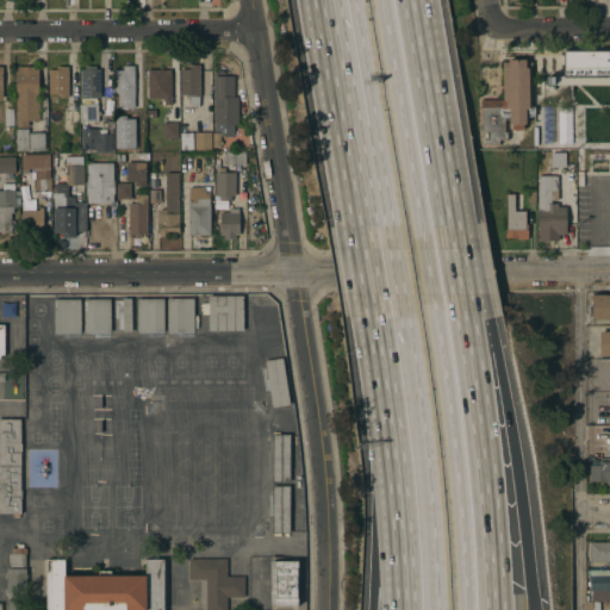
[(609,51),(609,85),(554,85),(554,89),(548,89),(548,85),(546,85),(546,76),(553,76),(562,76),(562,51),(609,51)]
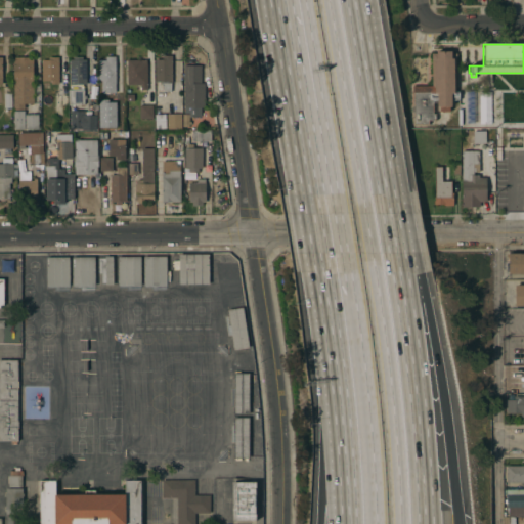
[(432,86),(432,53),(436,53),(436,51),(451,51),(451,53),(456,53),(456,92),(477,92),(477,128),(455,128),(455,121),(457,121),(457,117),(465,117),(465,103),(459,103),(459,100),(451,100),(451,106),(449,106),(449,112),(439,112),(439,106),(437,106),(437,100),(432,100),(432,114),(435,114),(435,120),(428,120),(428,124),(413,124),(413,97),(412,97),(412,86),(432,86)]
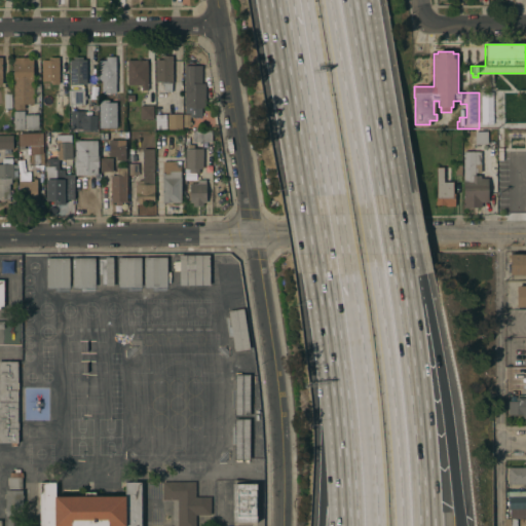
[(154,61),(161,61),(161,57),(171,57),(172,83),(170,83),(170,94),(162,94),(162,84),(161,82),(154,82),(154,61)]
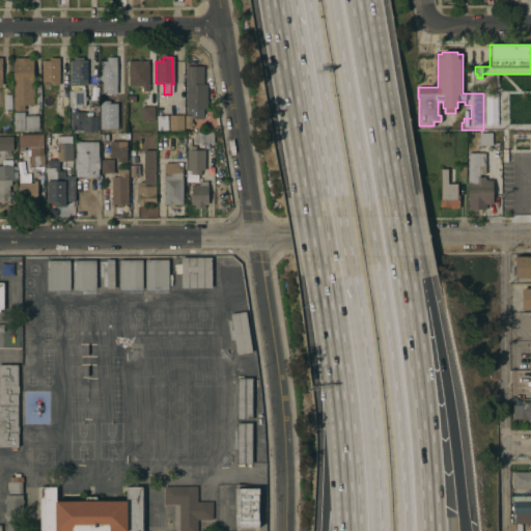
[(70,61),(73,61),(73,59),(82,58),(82,61),(85,61),(86,86),(70,86),(70,61)]
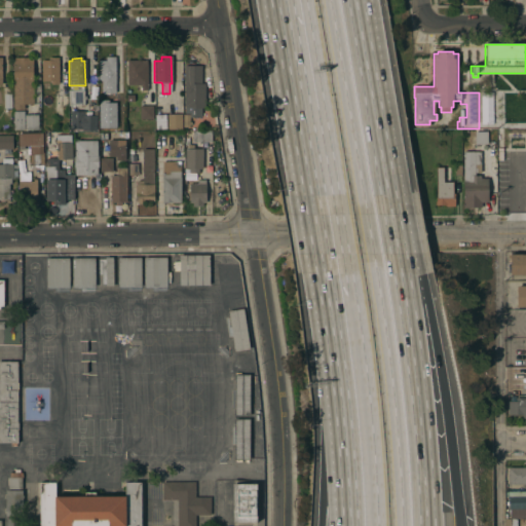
[(97,81),(98,81),(98,62),(105,62),(105,58),(114,58),(114,84),(113,84),(113,87),(108,87),(108,84),(107,84),(107,81),(103,81),(103,85),(97,85),(97,81)]
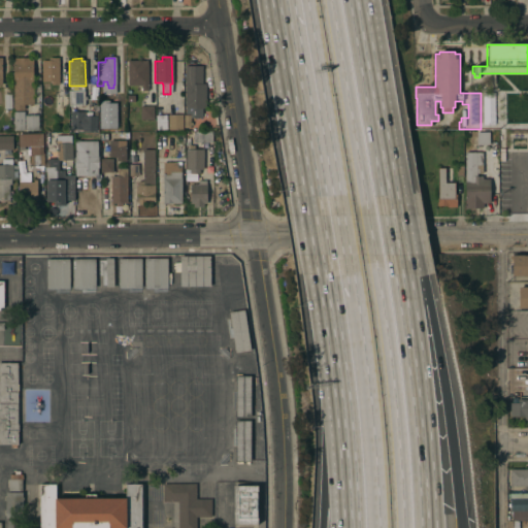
[(12,98),(12,59),(31,59),(32,105),(23,105),(23,111),(12,111),(12,108),(11,108),(11,98),(12,98)]
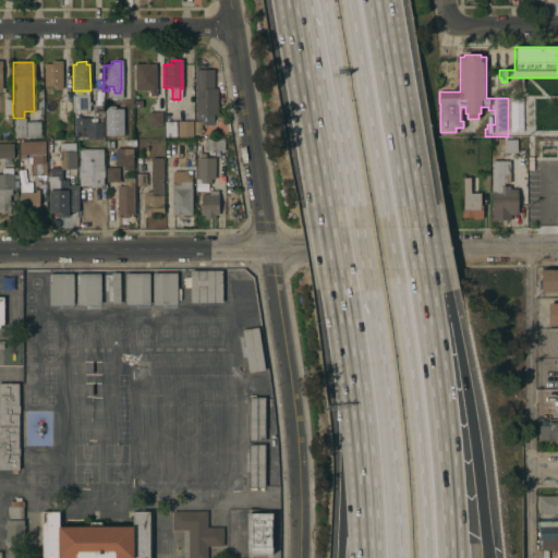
[(43,65),(50,65),(50,62),(61,62),(61,91),(52,91),(52,87),(43,87),(43,65)]
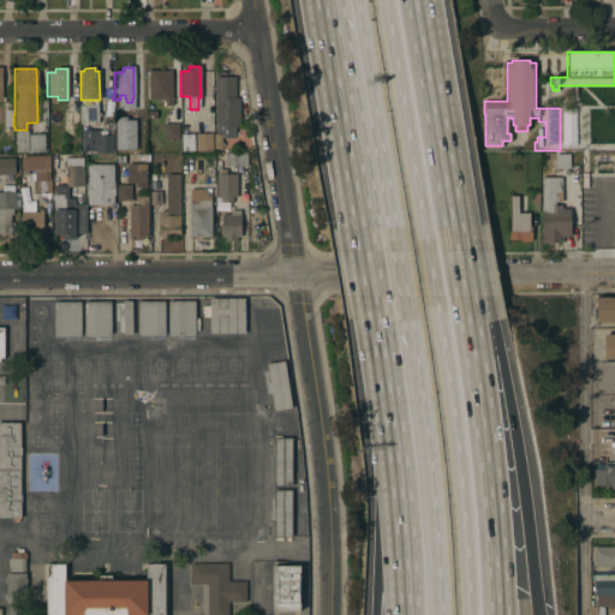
[(148,72),(171,72),(171,107),(163,107),(163,101),(148,101),(148,72)]
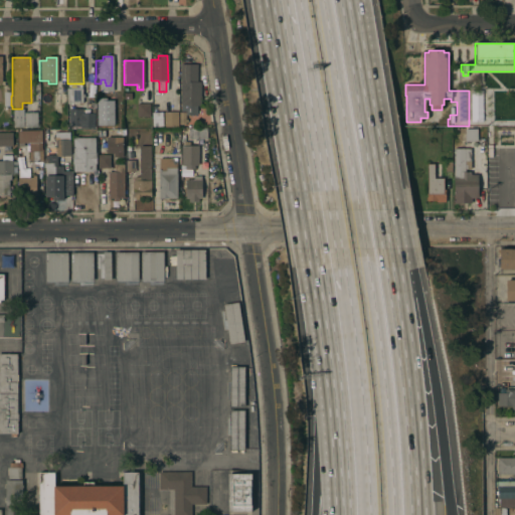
[(188,114),(188,112),(180,112),(180,107),(179,107),(179,65),(196,65),(196,82),(199,82),(199,107),(195,107),(195,114),(188,114)]
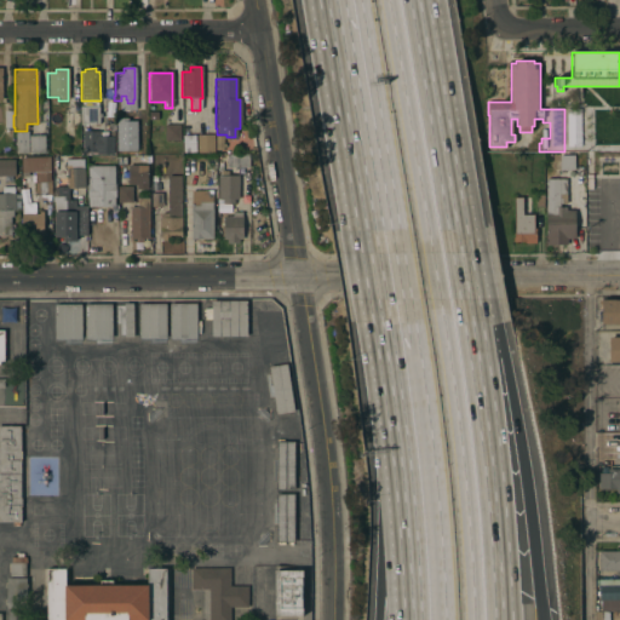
[(80,108),(97,107),(97,115),(99,115),(99,119),(98,119),(98,125),(80,126),(79,126),(79,108),(80,108)]
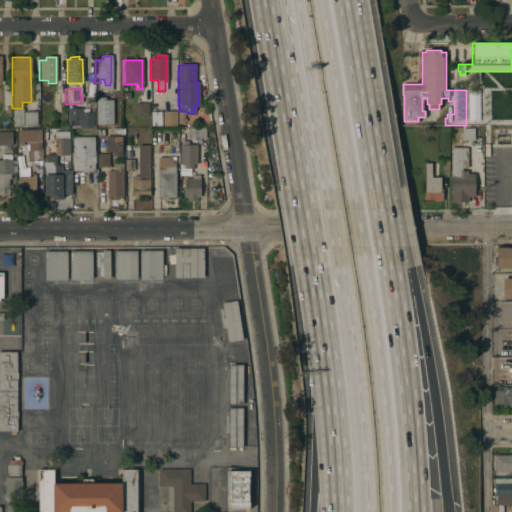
[(511,114),(490,115),(490,113),(489,113),(489,110),(491,110),(491,97),(490,97),(490,91),(503,91),(503,95),(511,95),(511,114)]
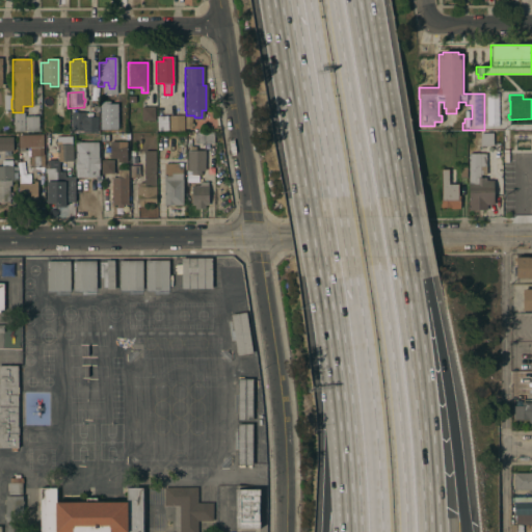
[(11,109),(10,109),(10,110),(3,110),(3,96),(10,96),(10,99),(11,99),(11,109)]
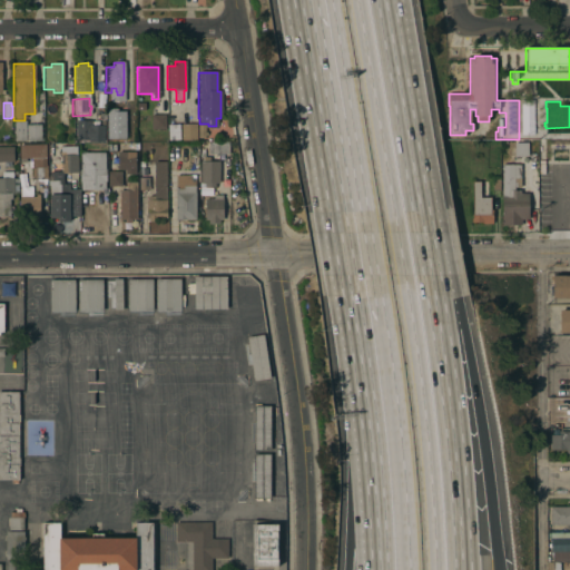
[(165,116),(165,130),(150,130),(150,116),(165,116)]
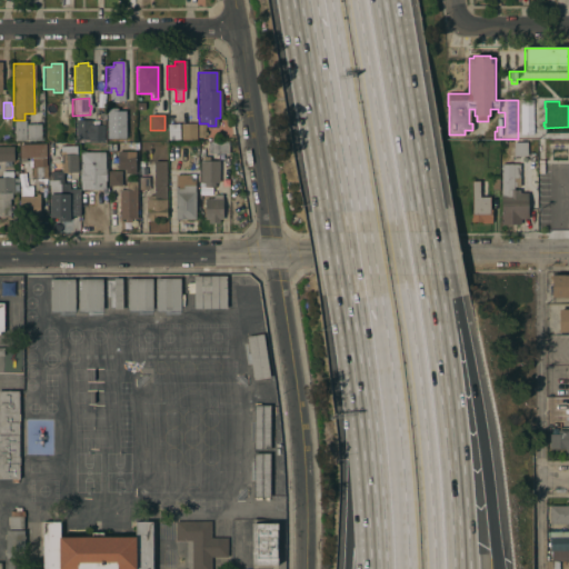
[(13,121),(25,121),(25,141),(13,141),(13,121)]
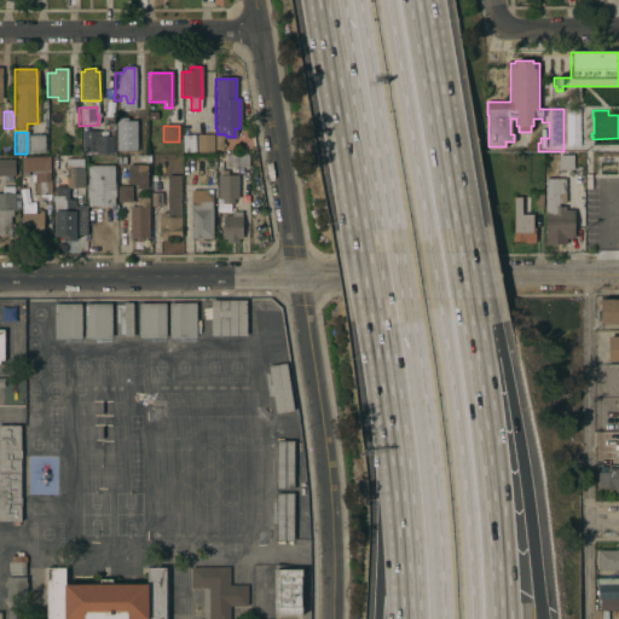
[(82,132),(98,132),(98,137),(113,137),(113,154),(96,154),(96,152),(82,152),(82,132)]
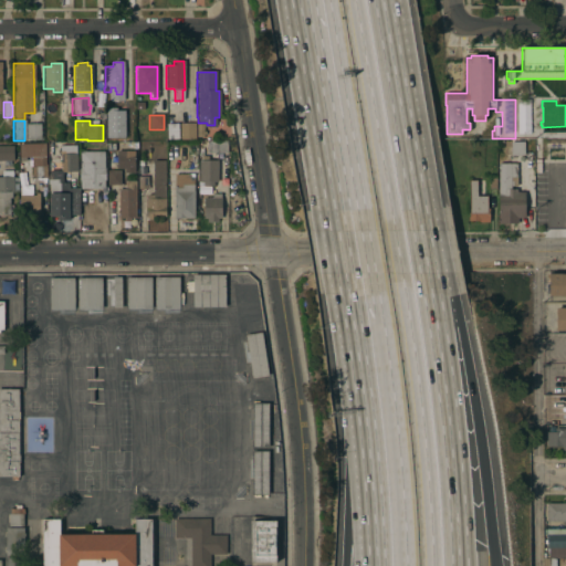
[(179,124),(194,124),(194,140),(179,140),(179,124)]
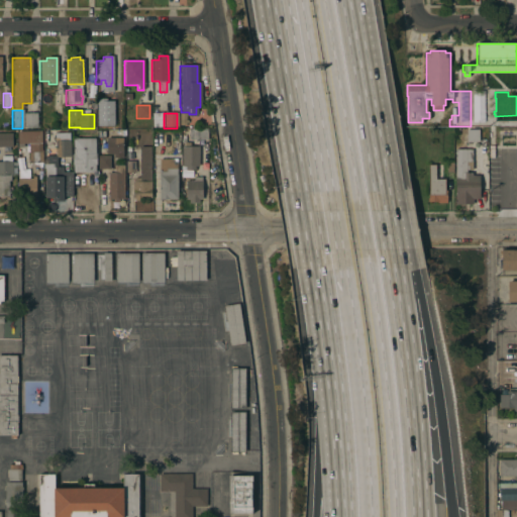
[(23,114),(35,114),(36,128),(23,128),(23,114)]
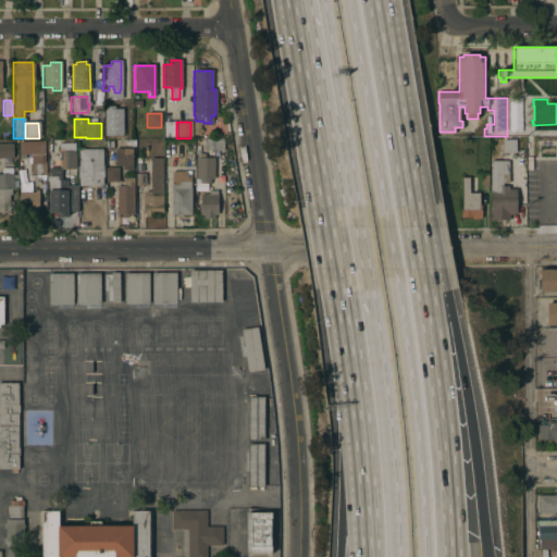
[(163,123),(174,123),(174,137),(163,138),(163,123)]
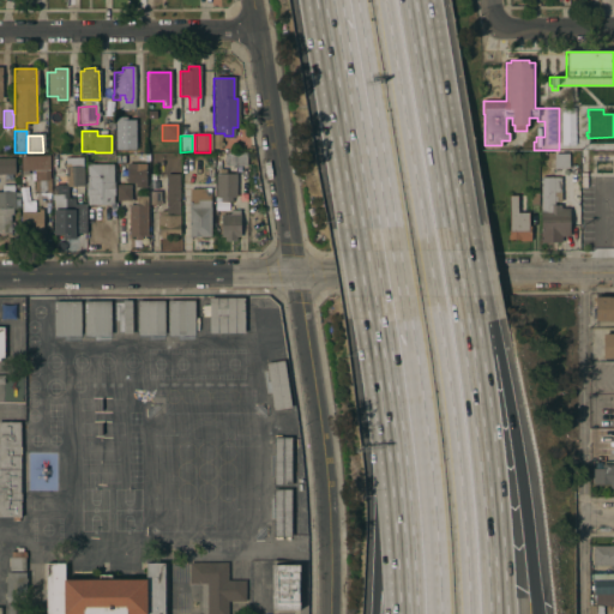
[(223,154),(245,154),(245,167),(223,167),(223,154)]
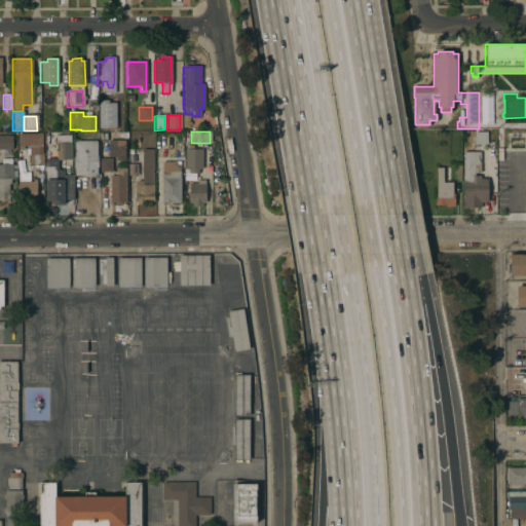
[(474,144),(486,144),(486,132),(475,132),(474,144)]
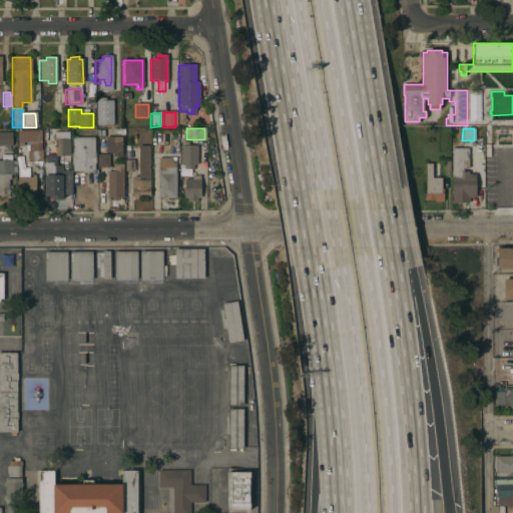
[(40,130),(41,142),(17,143),(17,131),(40,130)]
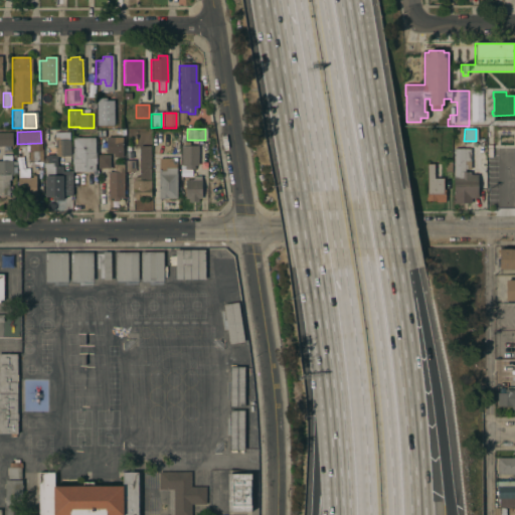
[(0,134),(11,134),(11,146),(0,146),(0,134)]
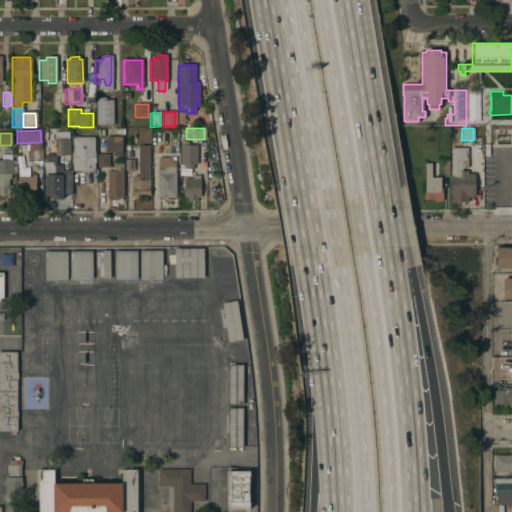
[(44,155),(53,155),(54,133),(68,133),(68,156),(55,156),(55,166),(62,166),(62,171),(70,171),(70,195),(61,195),(61,200),(52,200),(52,196),(44,196),(44,155)]
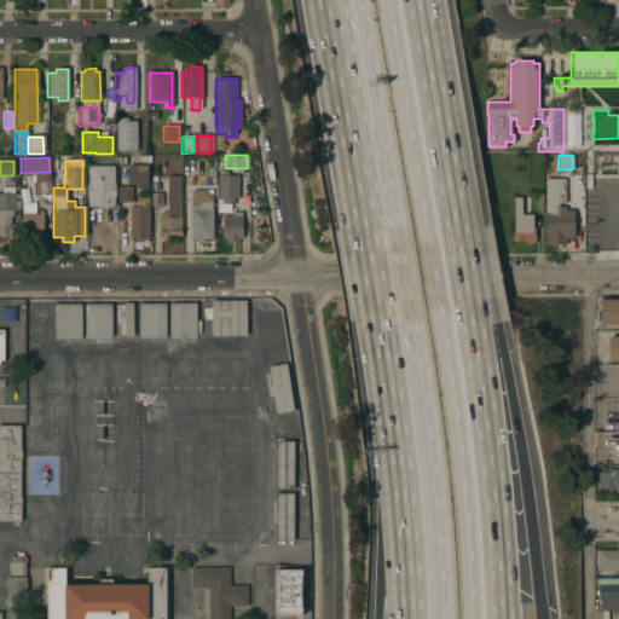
[(127,166),(146,166),(145,190),(136,190),(136,185),(127,185),(127,166)]
